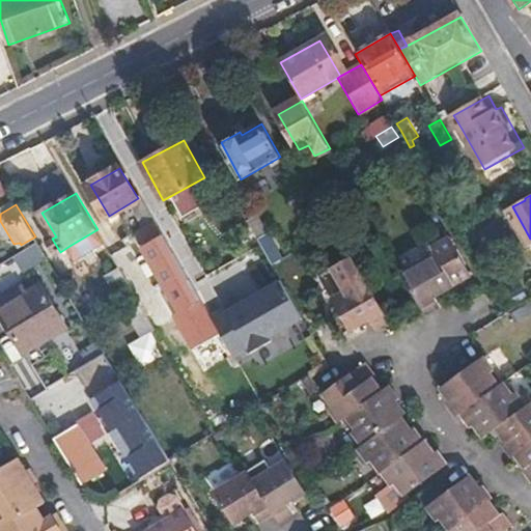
[(157,221),(151,213),(139,220),(143,228),(157,221)]
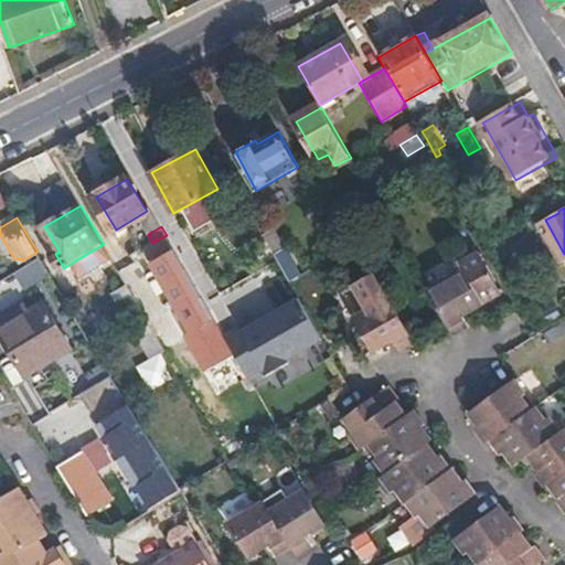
[(230,345),(184,266),(170,242),(167,235),(152,243),(149,246),(185,309),(198,330),(191,334),(205,360),(230,345)]
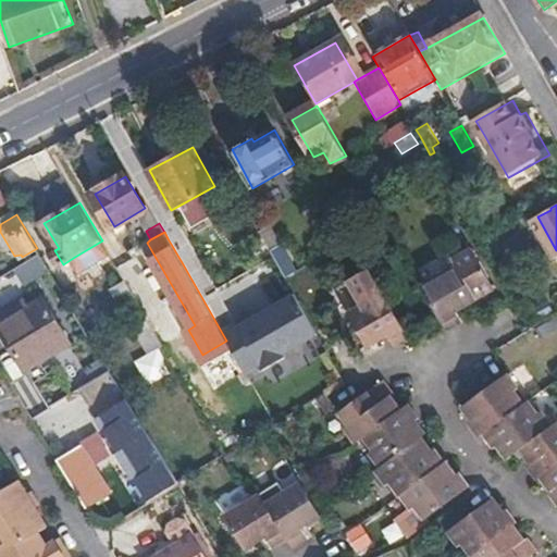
[(193,256),(178,232),(168,238),(182,262),(193,256)]
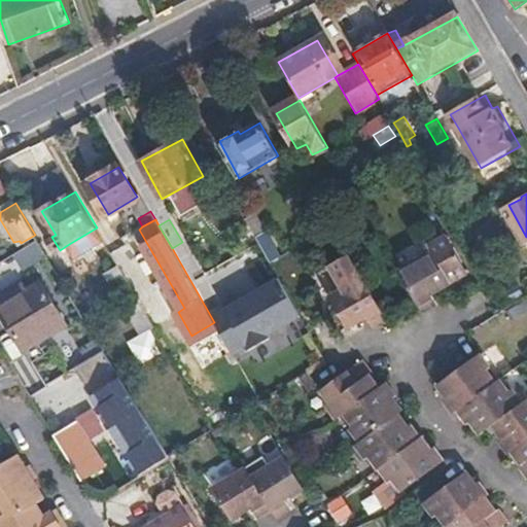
[(343,231),(340,223),(335,225),(339,233),(343,231)]
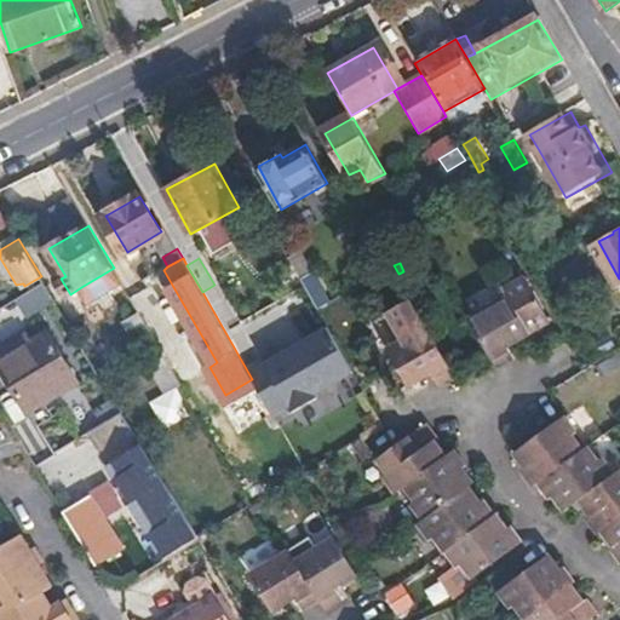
[(399,274),(394,265),(386,269),(391,277),(399,274)]
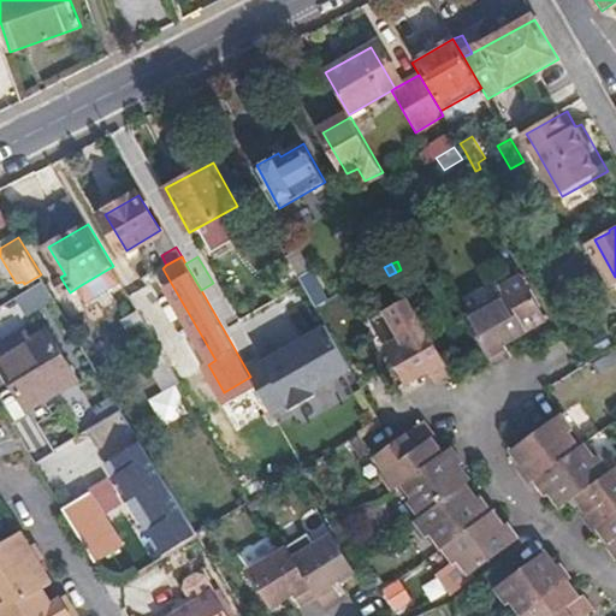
[(113,266),(81,285),(89,301),(123,282),(113,266)]
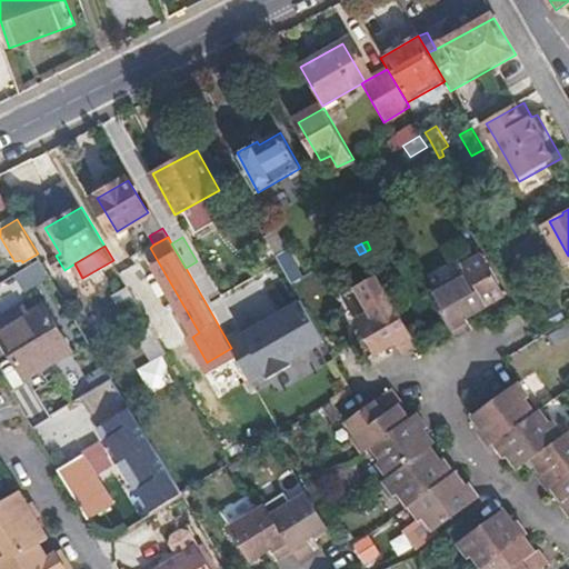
[(469,313),(507,293),(492,271),(478,247),(459,257),(465,270),(429,289),(429,290),(452,332),(453,332),(456,338),(476,327),(469,313)]
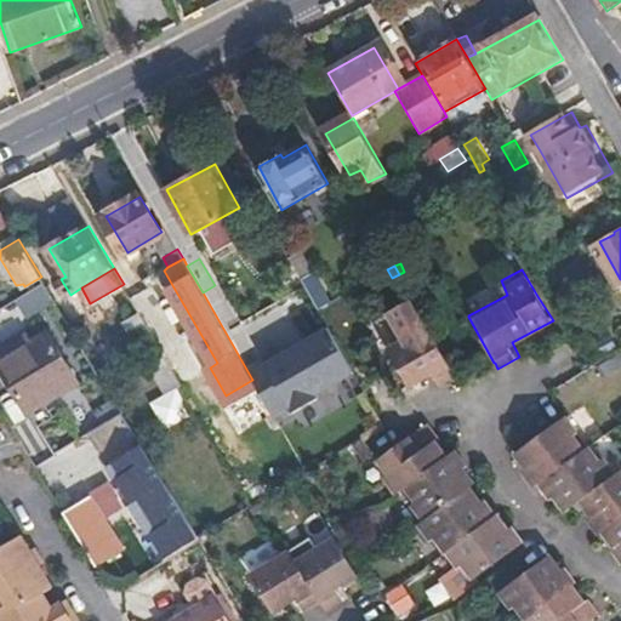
[(332,302),(314,271),(302,278),(315,301),(320,309),(332,302)]
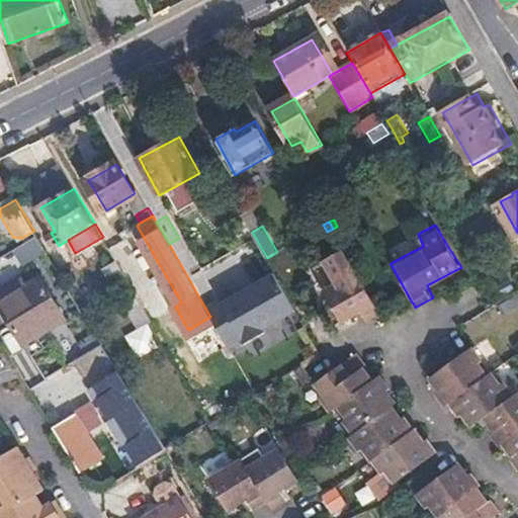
[(263,251),(252,232),(234,242),(245,261),(263,251)]
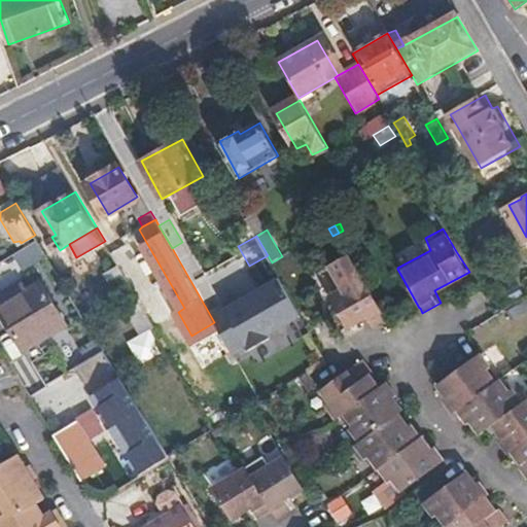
[(144,308),(127,277),(119,266),(110,271),(124,293),(120,295),(131,314),(144,308)]
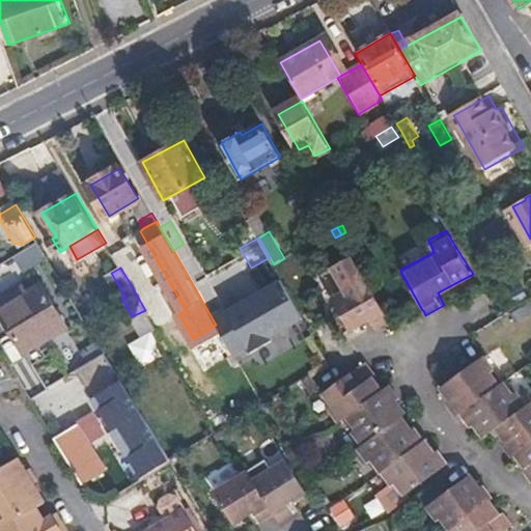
[(391,320),(366,277),(331,297),(350,329),(369,319),(375,329),(391,320)]
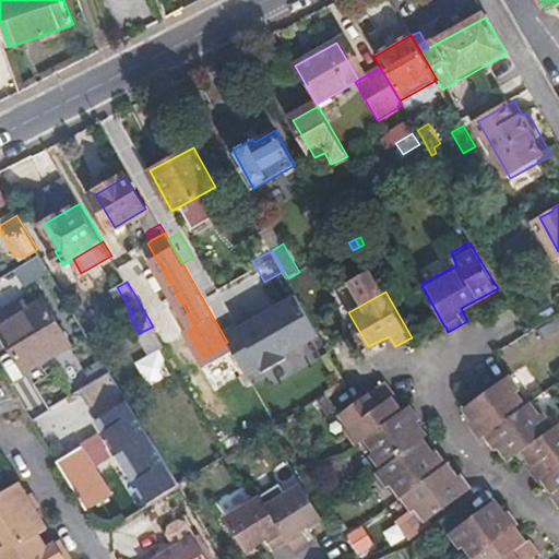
[(311,361),(305,352),(328,339),(301,294),(244,328),(275,382),(311,361)]
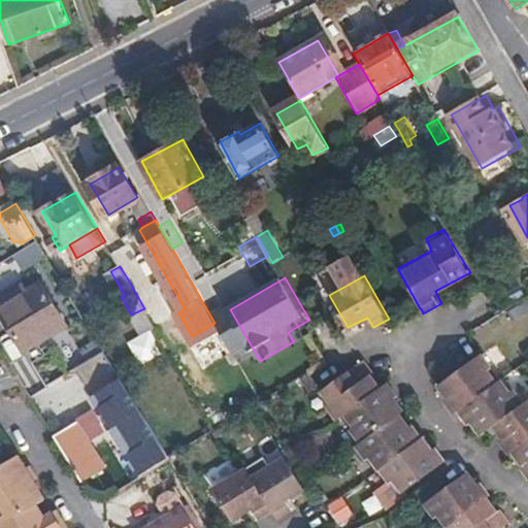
[(0,305),(0,309),(25,351),(65,325),(67,324),(41,283),(40,281),(0,305)]
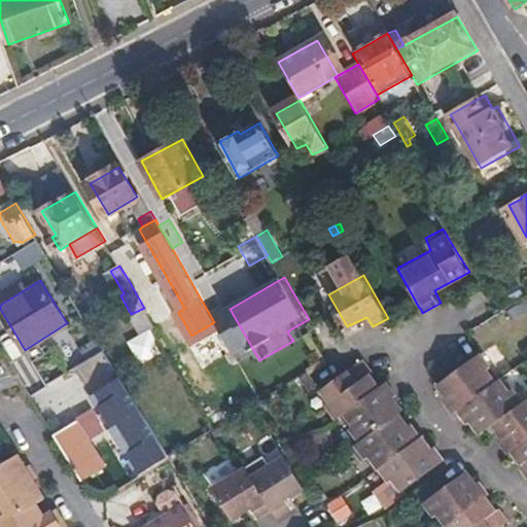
[(184,308),(173,288),(178,312),(184,308)]
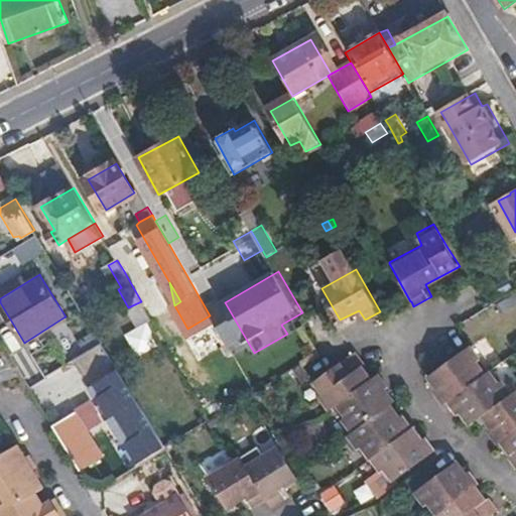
[(151,316),(141,301),(128,307),(139,325),(147,319),(149,318),(151,316)]
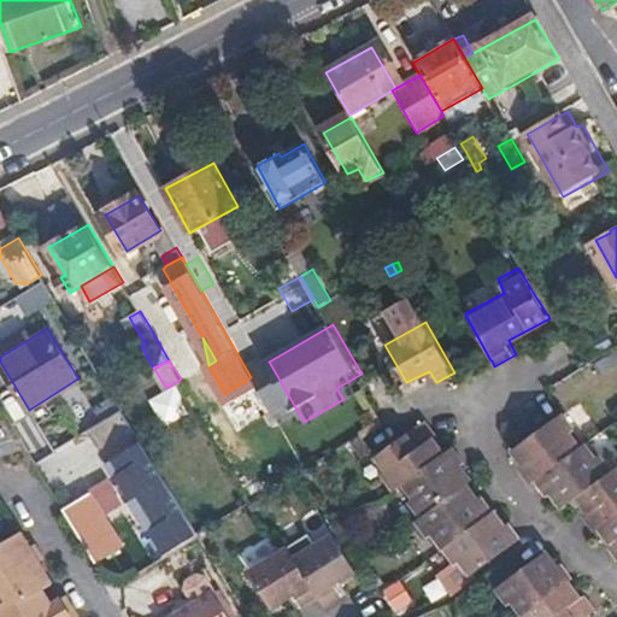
[(191,386),(188,378),(178,381),(176,382),(182,392),(191,386)]
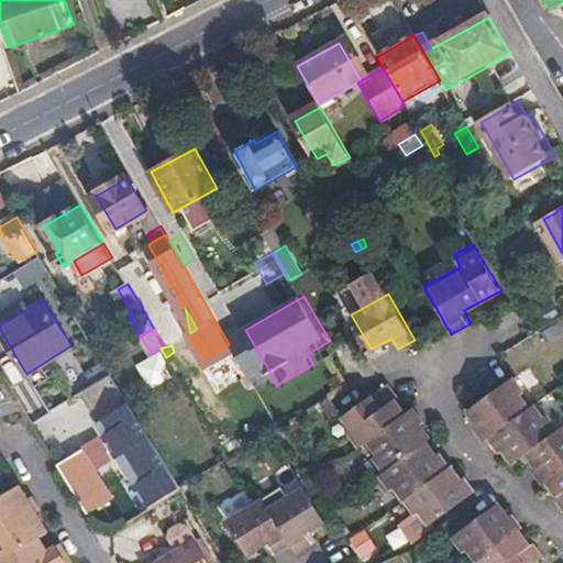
[(256,354),(242,362),(253,383),(267,376),(256,354)]
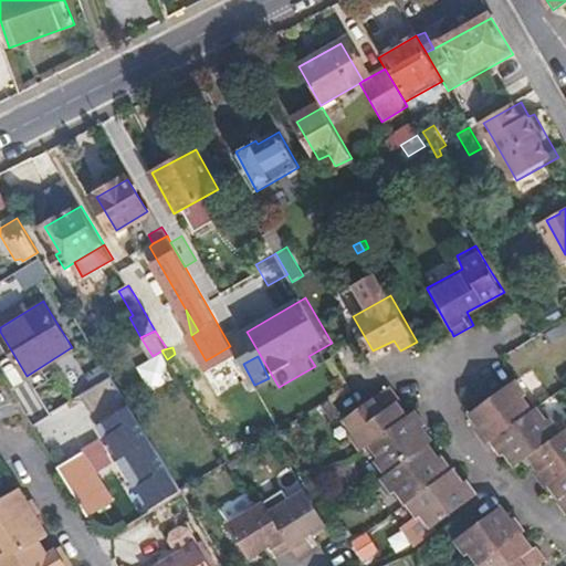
[(187,375),(184,368),(176,373),(179,378),(184,377),(187,375)]
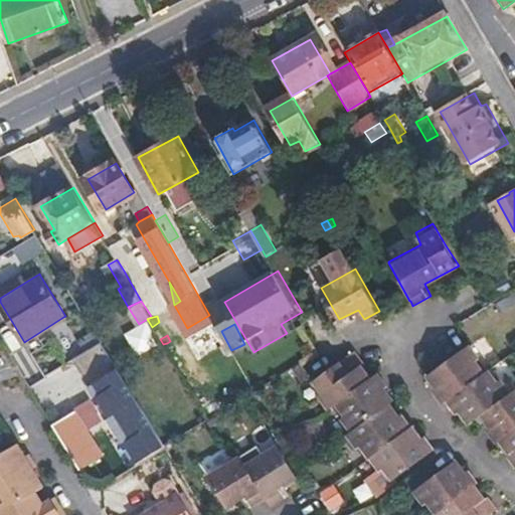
[(431,391),(440,403),(443,400),(481,373),(472,361),(478,357),(469,344),(423,377),(433,389),(431,391)]
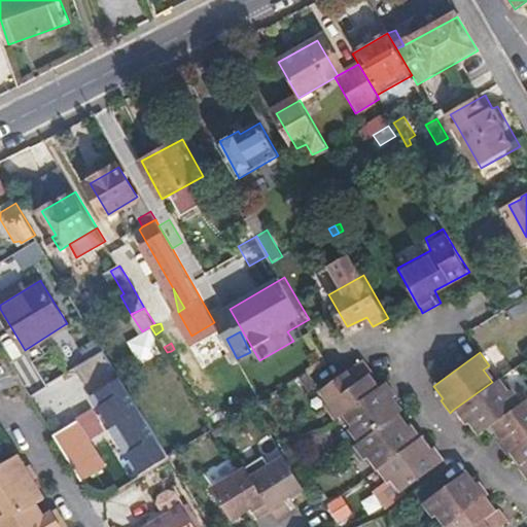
[(372,392),(361,379),(363,377),(355,365),(316,393),(325,407),(318,412),(327,424),(332,420),(338,416),(372,392)]
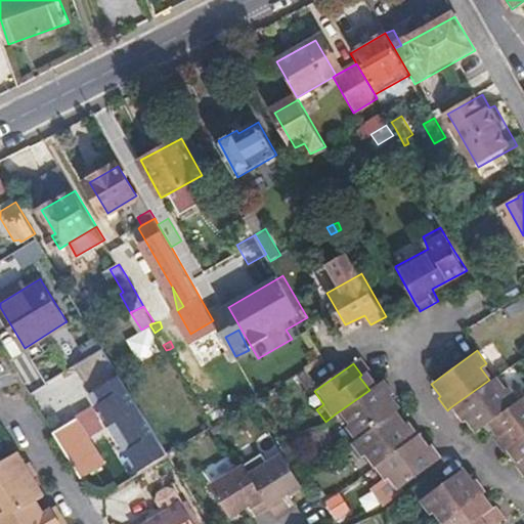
[(495,376),(486,363),(480,367),(489,380),(495,376)]
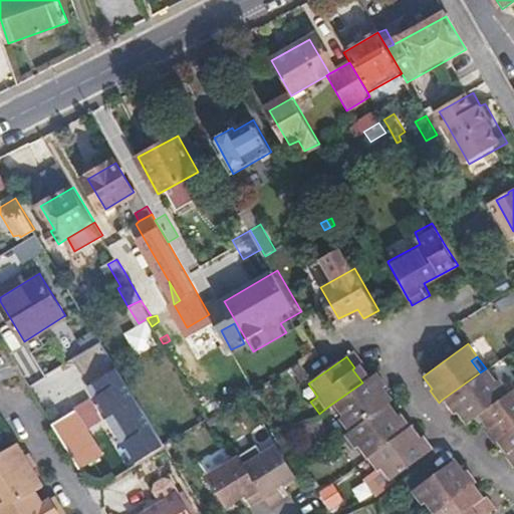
[(499,378),(489,365),(486,368),(495,380),(499,378)]
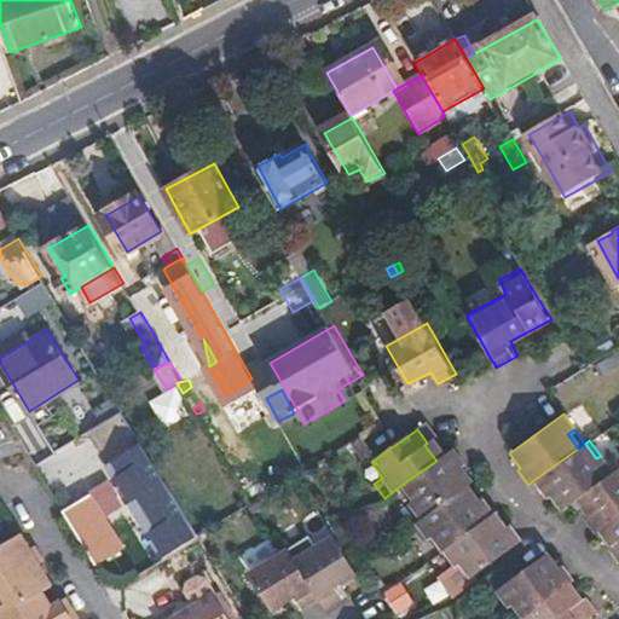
[(577,497),(612,470),(601,456),(596,458),(585,444),(578,449),(532,481),(543,497),(545,495),(557,510),(577,497)]
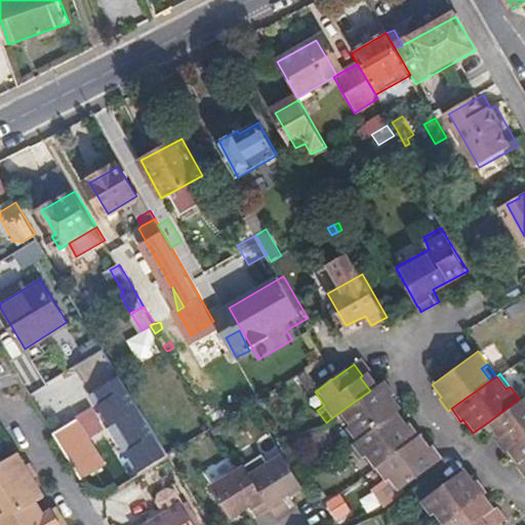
[(341,432),(351,445),(390,416),(395,412),(385,398),(388,396),(378,384),(370,391),(336,414),(347,428),(341,432)]
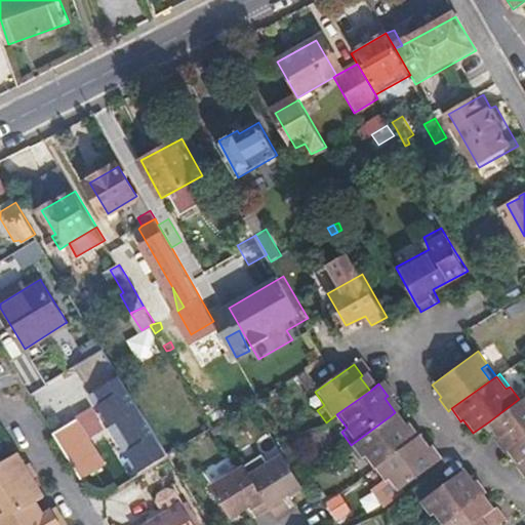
[(169,453),(154,428),(129,388),(106,402),(134,449),(128,453),(139,472),(169,453)]
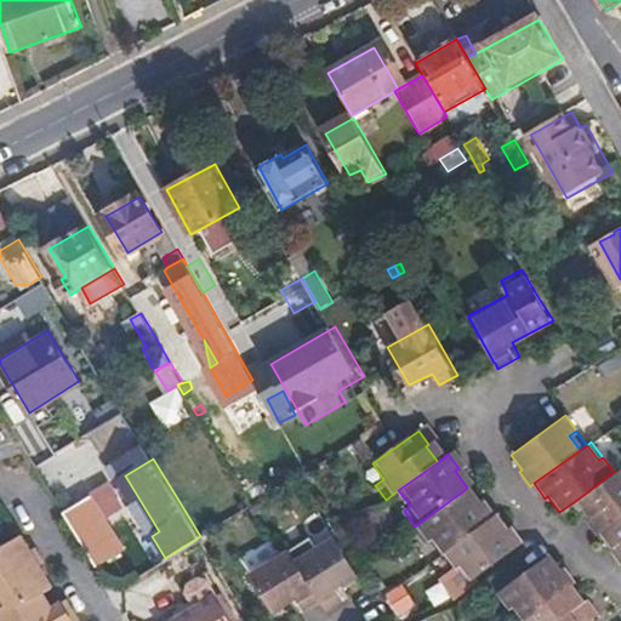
[(383,479),(372,463),(364,471),(375,485),(383,479)]
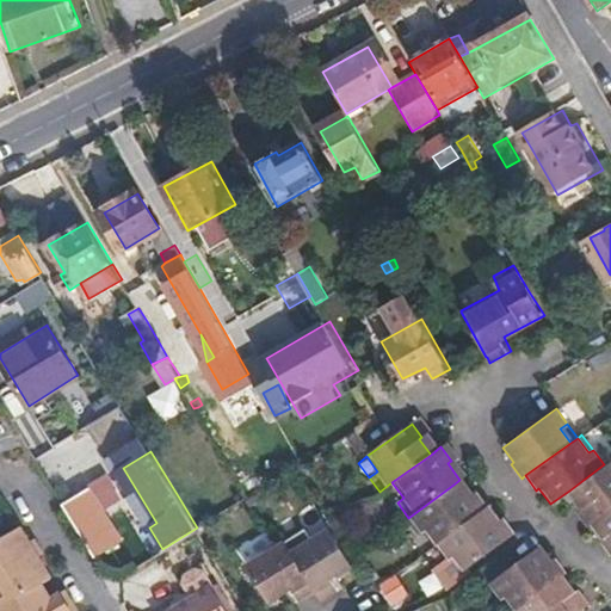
[(594,519),(610,507),(610,460),(604,464),(569,491),(581,507),(579,508),(590,524),(594,519)]
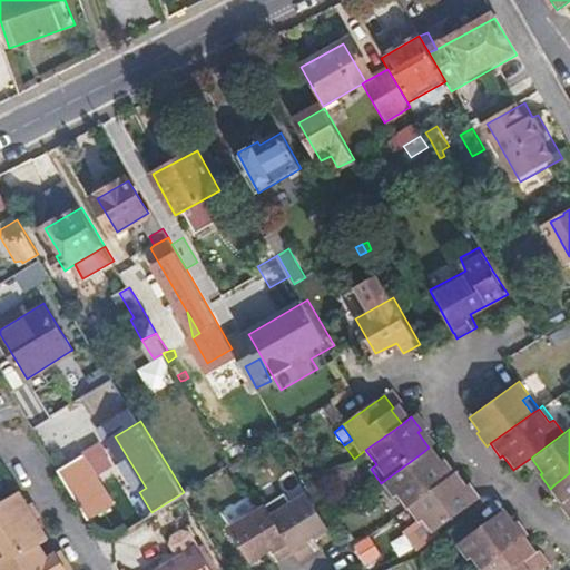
[(376,464),(365,450),(360,454),(371,469),(376,464)]
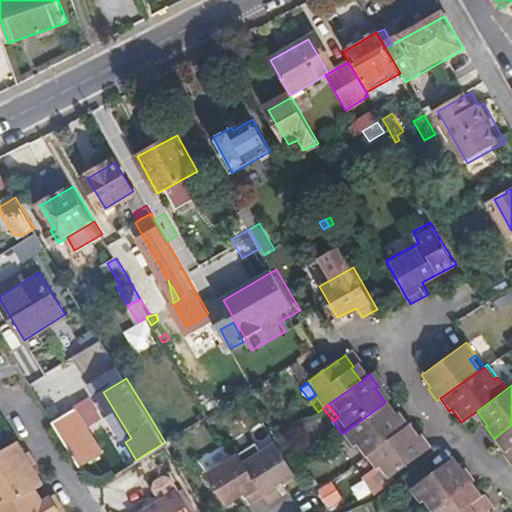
[(361,458),(401,429),(392,417),(390,419),(380,406),(342,434),(338,437),(347,449),(352,445),(361,458)]
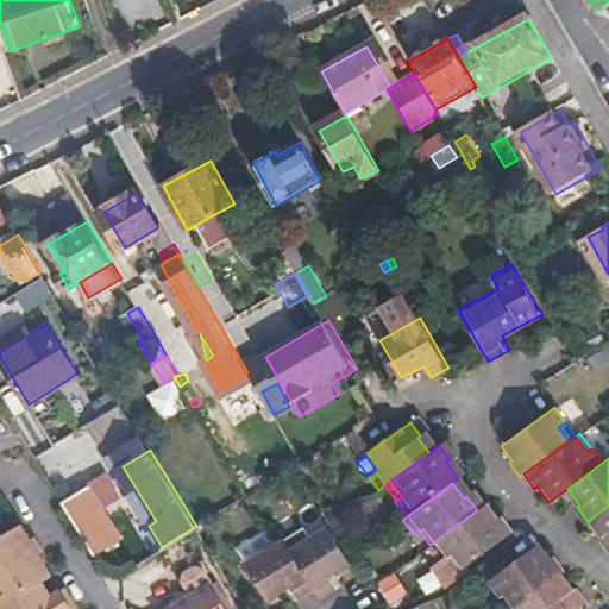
[(124,540),(92,487),(64,503),(96,557),(124,540)]
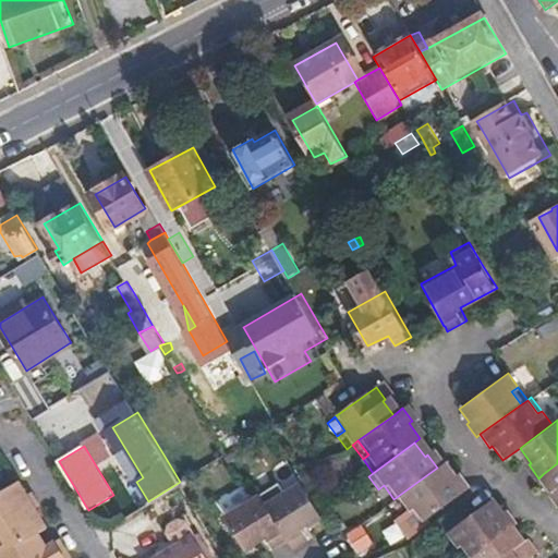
[(557,463),(543,474),(553,487),(550,489),(557,500),(557,463)]
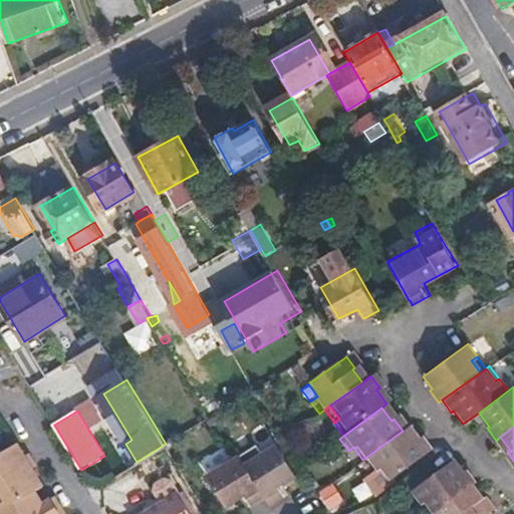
[(388,482),(428,453),(418,439),(415,441),(406,429),(403,431),(362,460),(372,474),(378,469),(388,482)]
